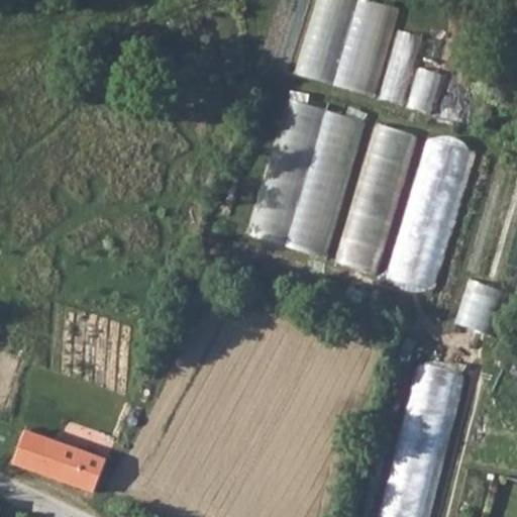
[(418,132),(294,100),(257,239),(382,272),(418,132)]
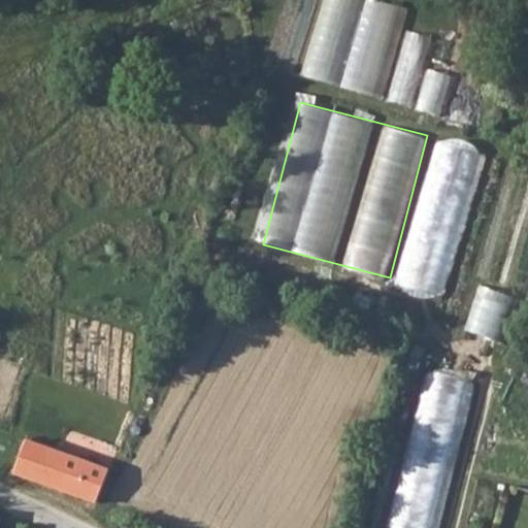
[(447,299),(486,153),(434,139),(395,285),(447,299)]
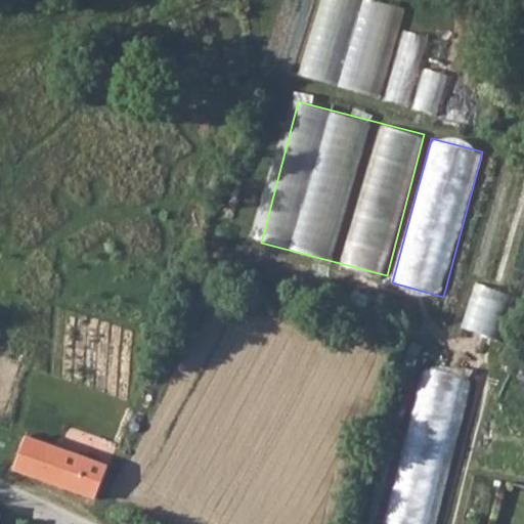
[(456,326),(500,339),(513,295),(470,282),(456,326)]
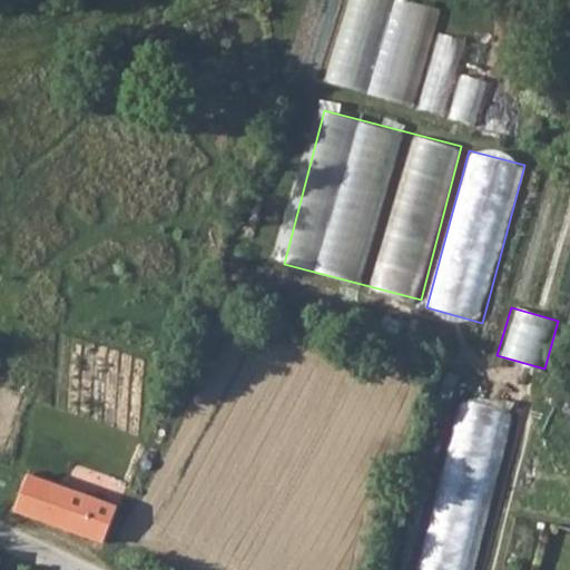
[(0,434),(10,402),(0,396),(0,434)]
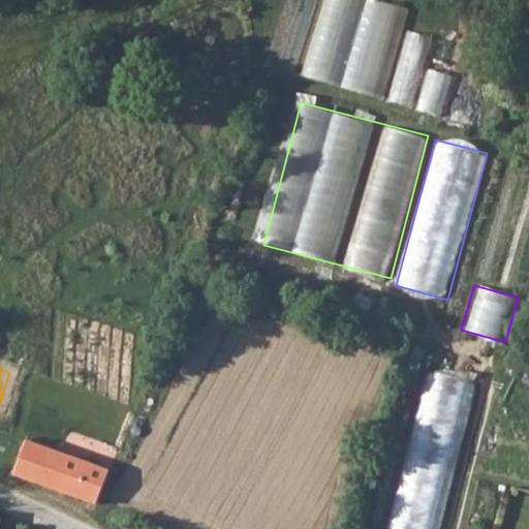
[(419,370),(386,528),(443,528),(474,381),(419,370)]
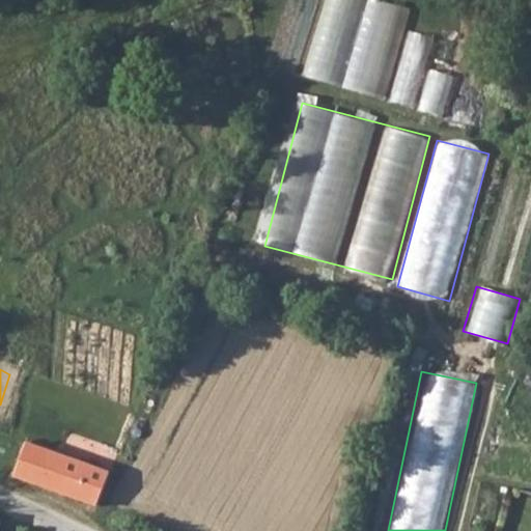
[(45,499),(114,524),(123,498),(119,496),(126,478),(92,467),(87,480),(73,475),(77,463),(65,458),(60,470),(58,470),(45,499)]
